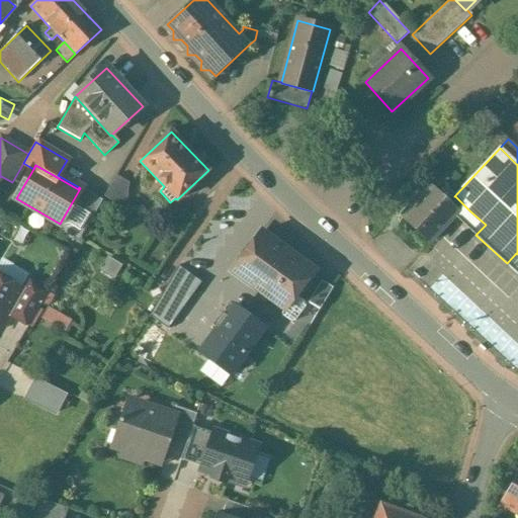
[(128,183),(116,176),(103,197),(115,204),(128,183)]
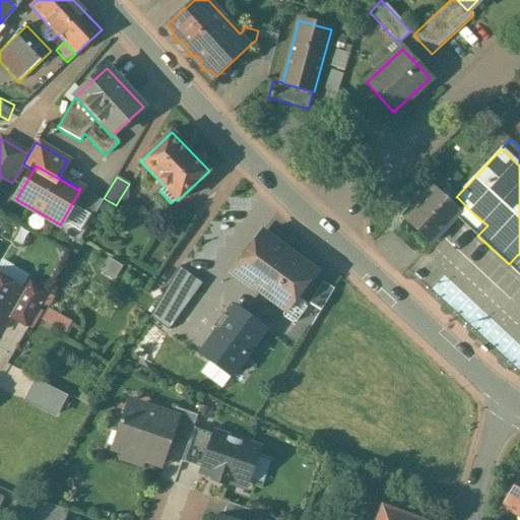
[(433,189),(405,219),(431,244),(458,214),(459,213),(450,204),(433,189)]
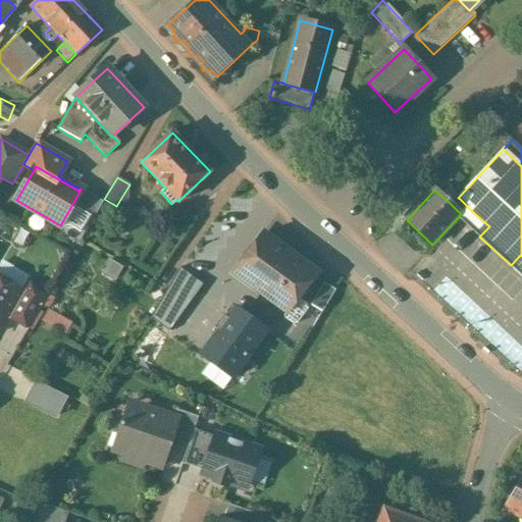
[(473,212),(459,198),(452,205),(461,214),(460,215),(463,218),(473,212)]
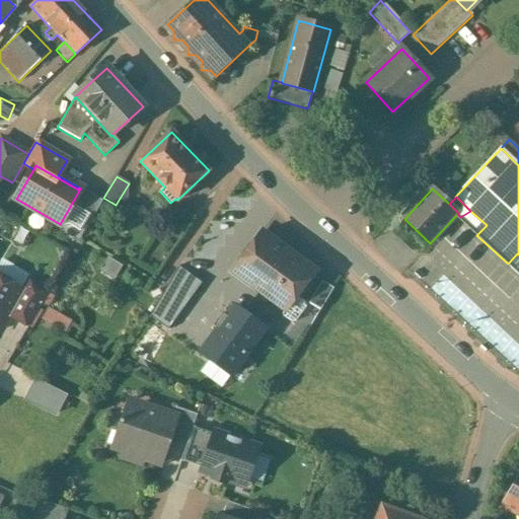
[(314,272),(268,237),(257,238),(232,273),(285,311),(314,272)]
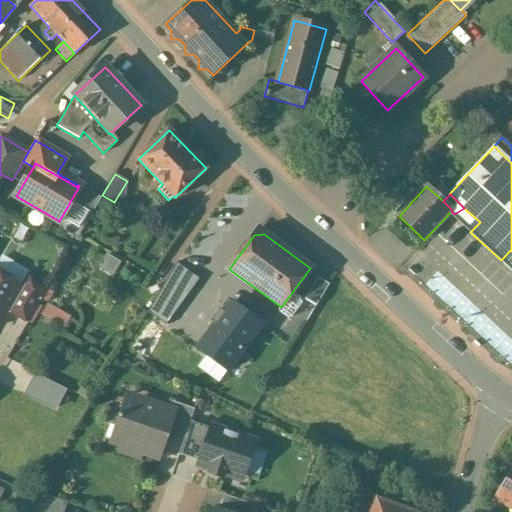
[(22,286),(0,273),(0,326),(9,311),(23,287),(22,286)]
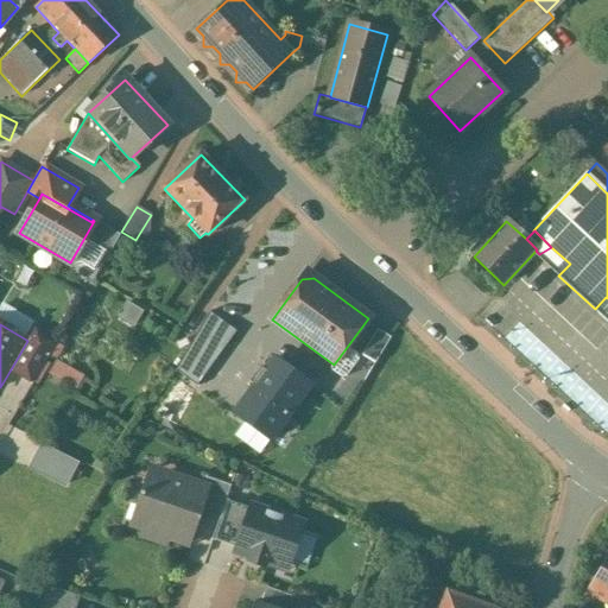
[(272,363),(227,330),(206,361),(249,393),(272,363)]
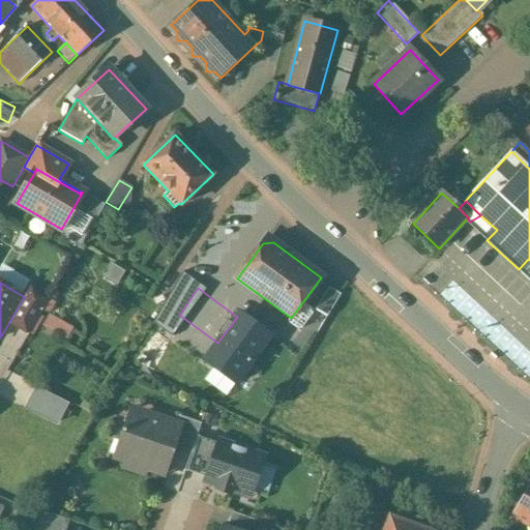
[(48,301),(27,289),(23,296),(24,297),(9,322),(28,333),(48,301)]
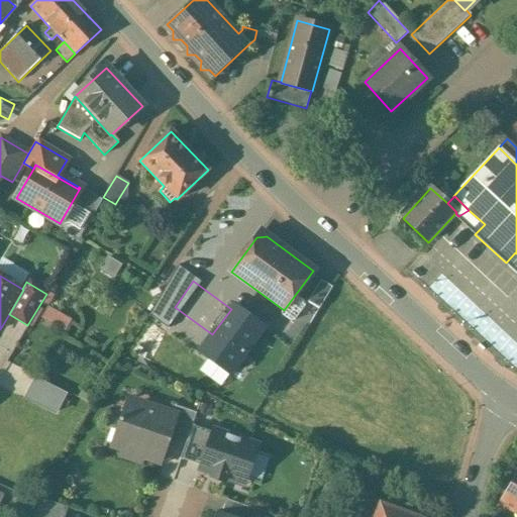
[(331,289),(320,282),(307,302),(319,309),(331,289)]
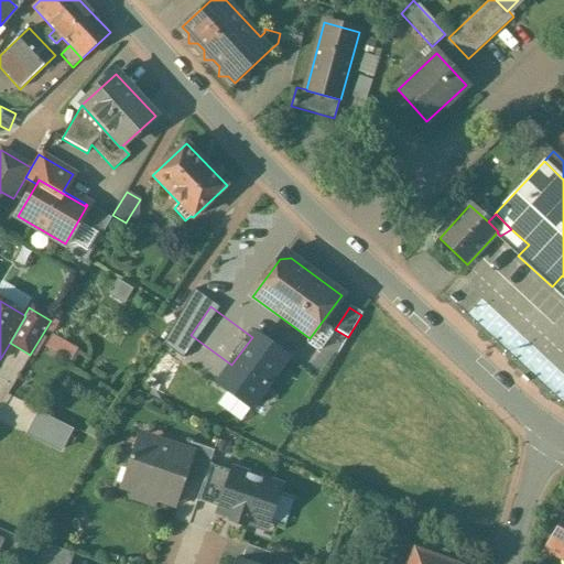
[(231,365),(218,383),(250,408),(286,358),(255,334),(231,365)]
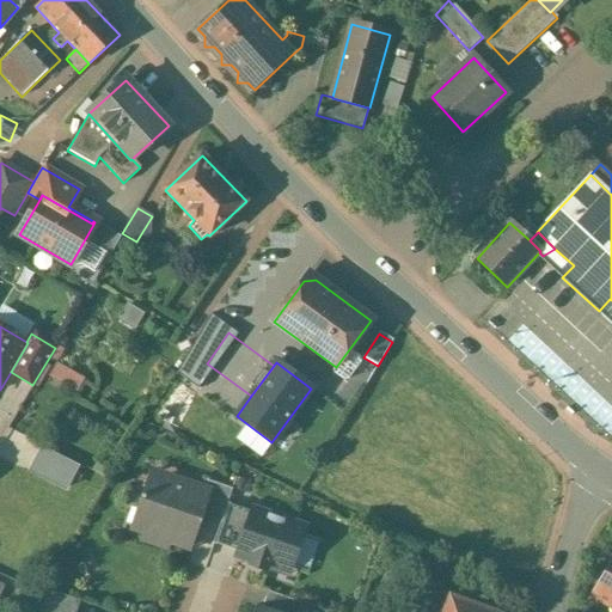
[(69,373),(56,366),(51,375),(65,383),(69,373)]
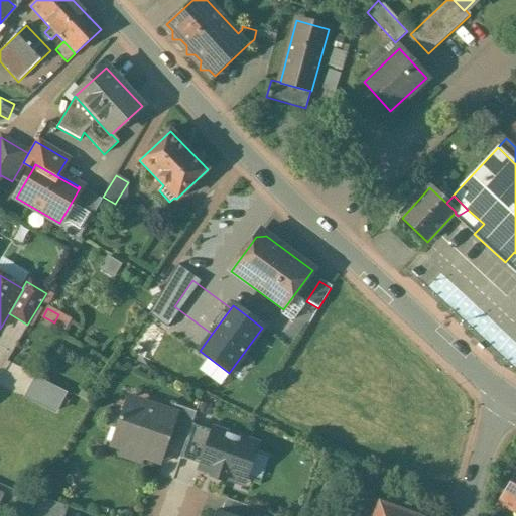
[(23,394),(56,411),(67,390),(34,374),(23,394)]
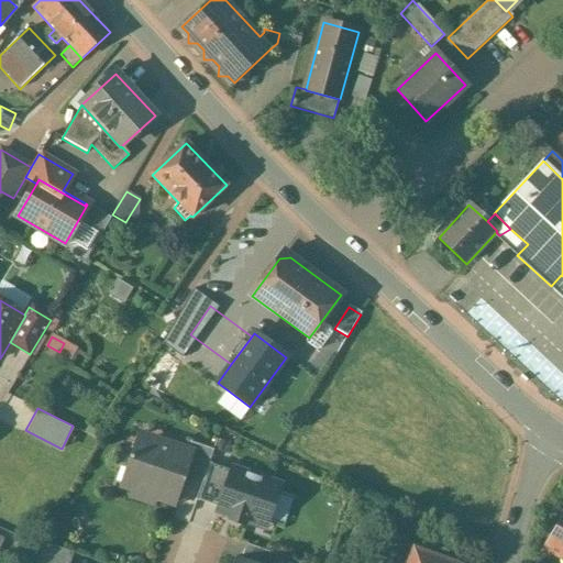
[(185,450),(155,440),(152,450),(136,444),(132,455),(131,454),(129,459),(131,460),(128,468),(138,473),(129,497),(153,506),(155,498),(173,505),(184,474),(191,452),(185,450)]
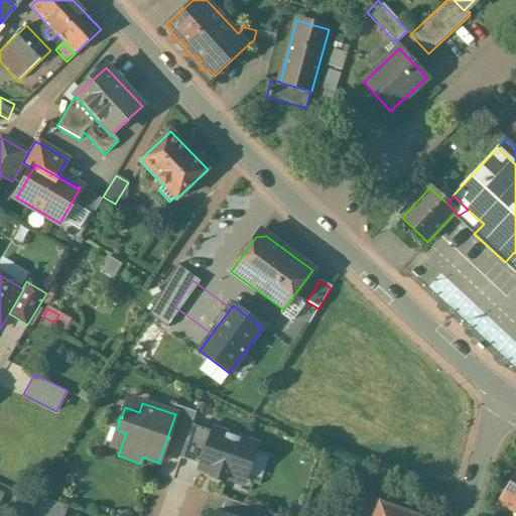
[(196,412),(171,404),(169,412),(175,414),(168,434),(185,440),(191,424),(196,412)]
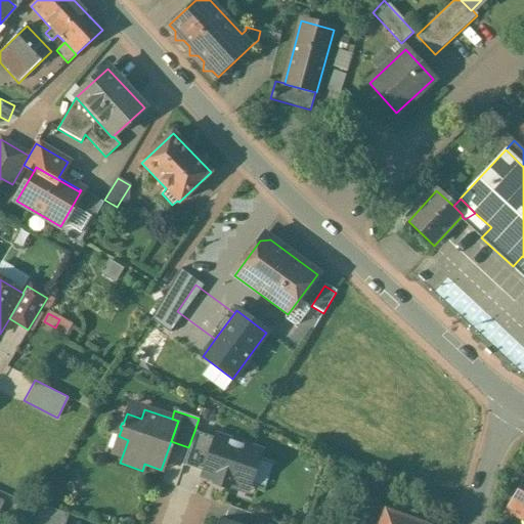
[(215,438),(194,431),(188,447),(182,466),(203,473),(215,438)]
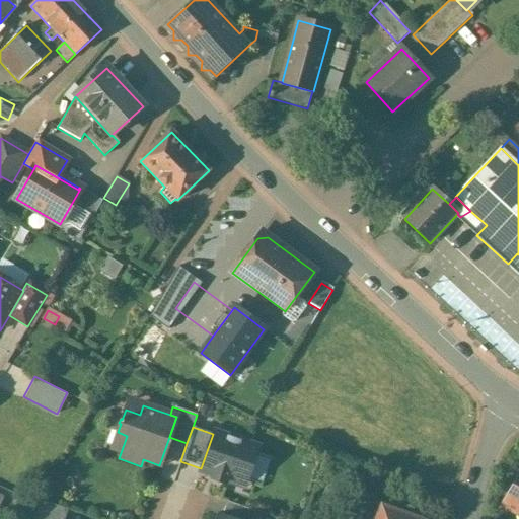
[(258,447),(214,432),(213,434),(201,468),(200,471),(213,475),(212,479),(225,484),(228,474),(246,480),(258,447)]
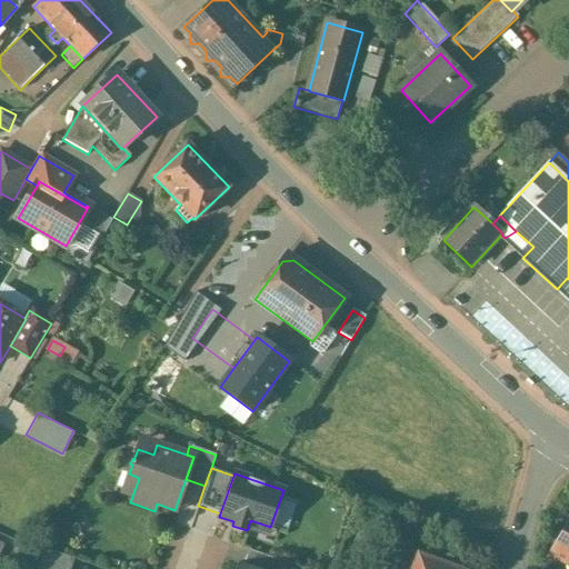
[(568,520),(549,553),(568,565),(568,520)]
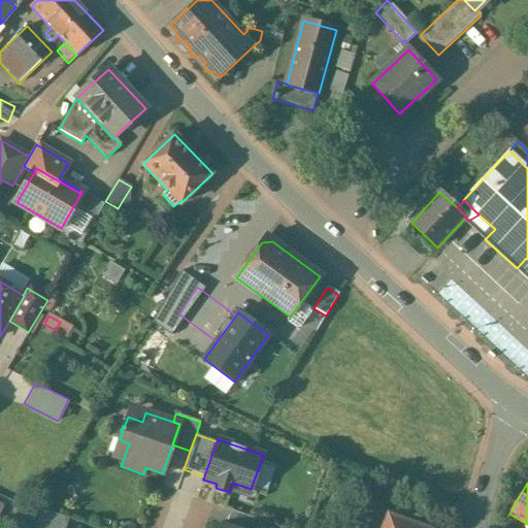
[(60,527),(64,517),(35,507),(33,512),(26,527),(60,527)]
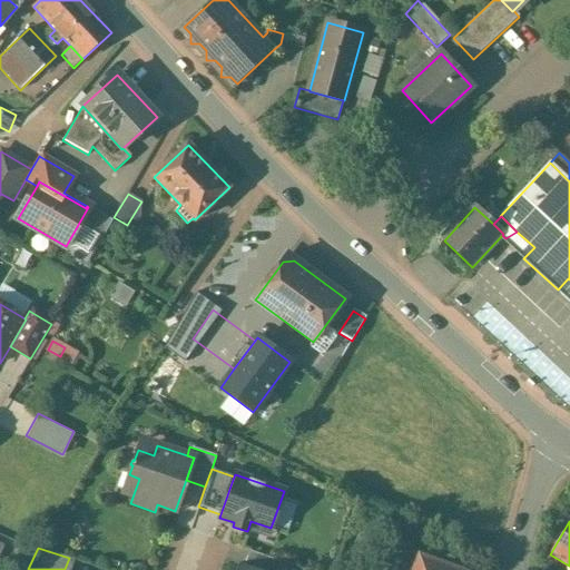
[(455,569),(419,556),(412,569),(455,569)]
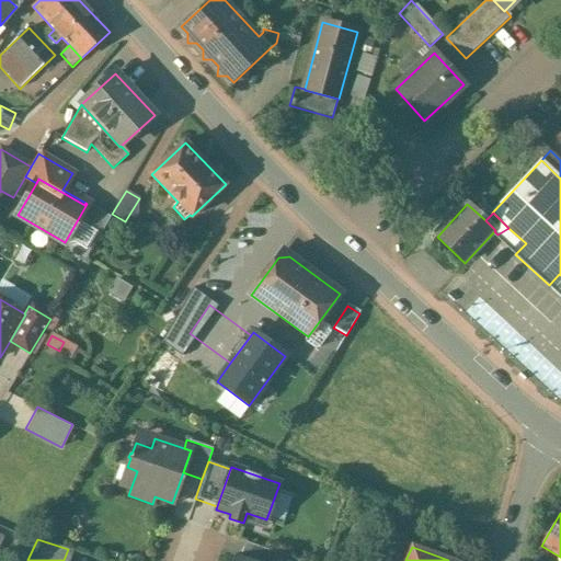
[(279,560),(283,556),(267,550),(263,560),(279,560)]
